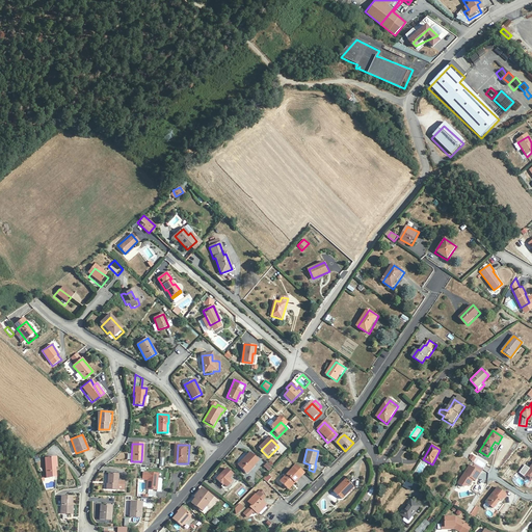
[(473,462),(477,457),(472,453),(468,458),(473,462)]
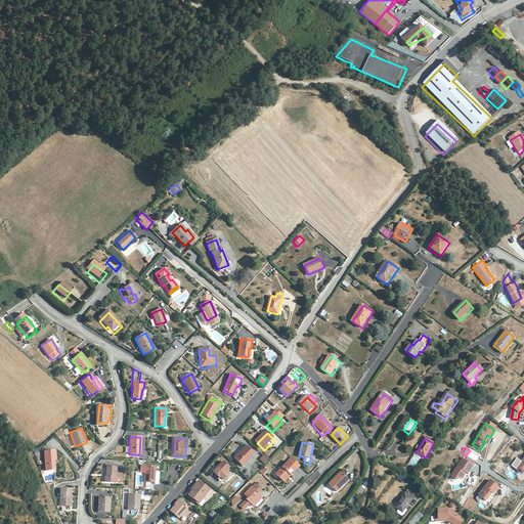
[(254,457),(247,449),(234,461),(243,469),(254,457)]
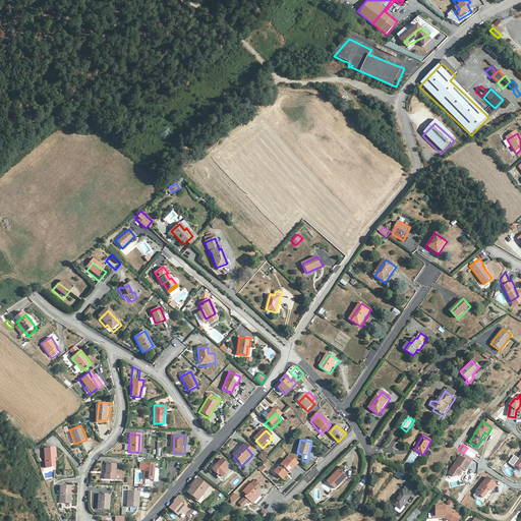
[(55,457),(55,448),(44,449),(46,469),(55,468),(54,457),(55,457)]
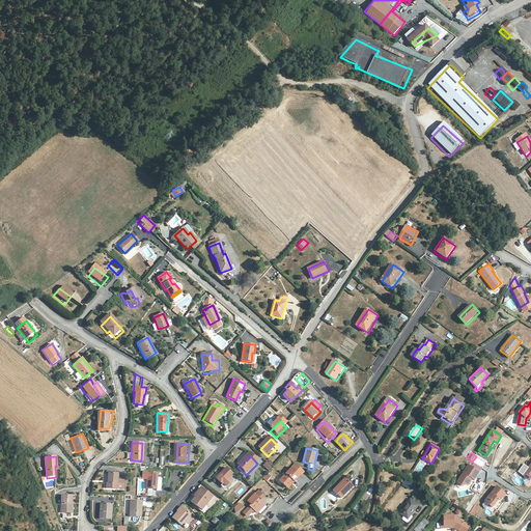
[(421,462),(416,471),(421,474),(425,464),(421,462)]
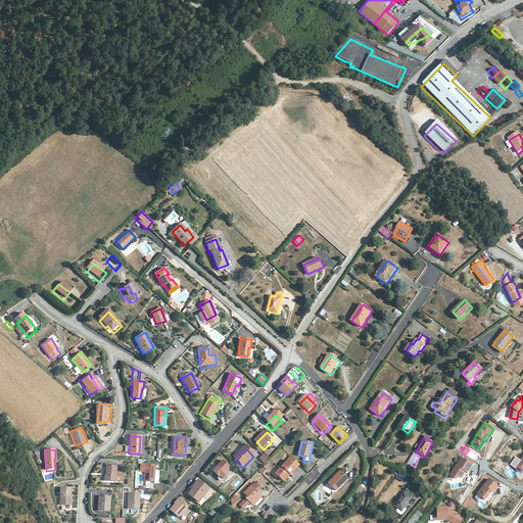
[(522,456),(514,467),(521,473),(522,470),(522,456)]
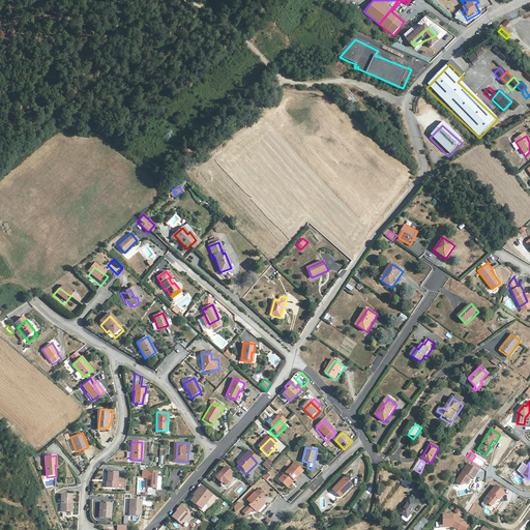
[(296,482),(304,472),(296,465),(282,480),(289,488),(295,481),(296,482)]
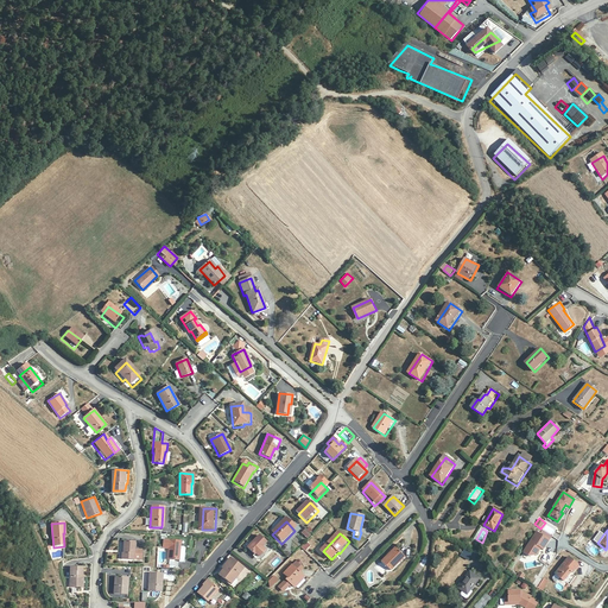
[(550,543),(540,536),(534,544),(532,543),(525,555),(531,558),(538,556),(543,550),(545,551),(548,548),(550,543)]
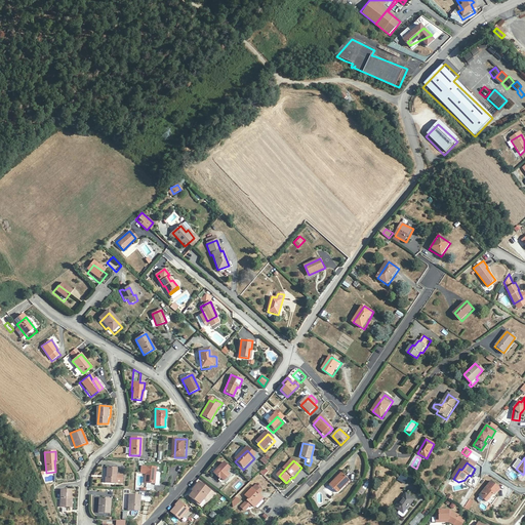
[(230,471),(225,465),(214,475),(220,481),(230,471)]
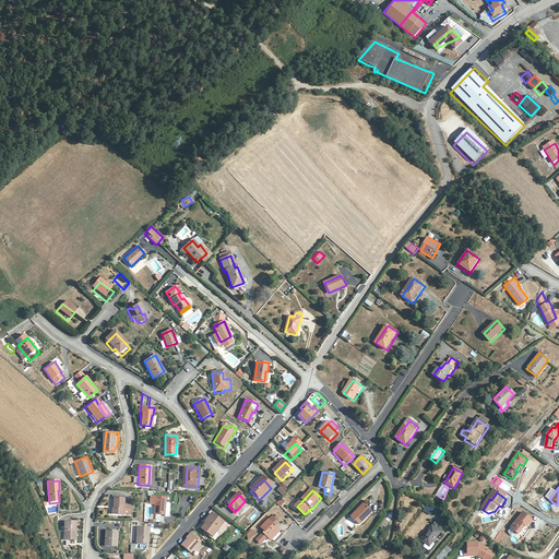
[(166,503),(166,498),(156,497),(154,514),(168,515),(169,504),(166,503)]
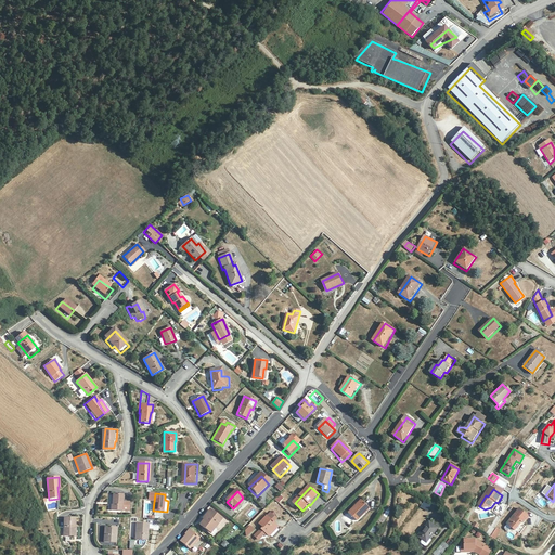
[(121,511),(123,495),(113,495),(112,504),(111,504),(111,510),(121,511)]
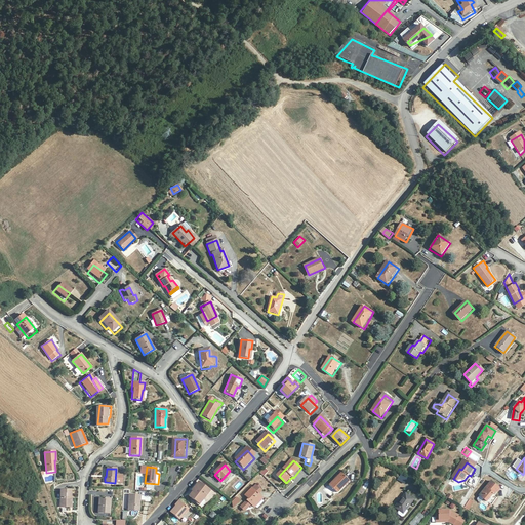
[(404,484),(408,477),(401,473),(398,480),(404,484)]
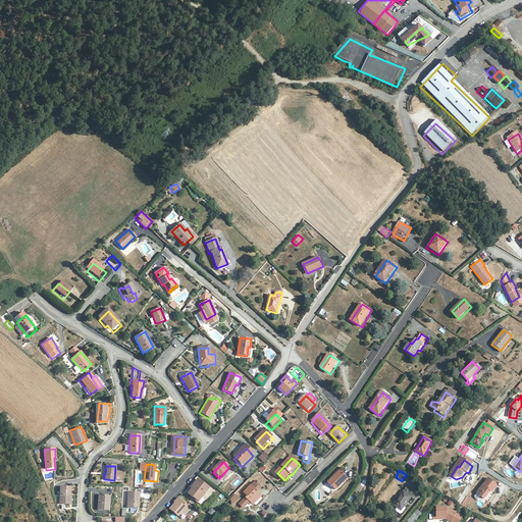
[(338,471),(325,483),(333,491),(346,479),(338,471)]
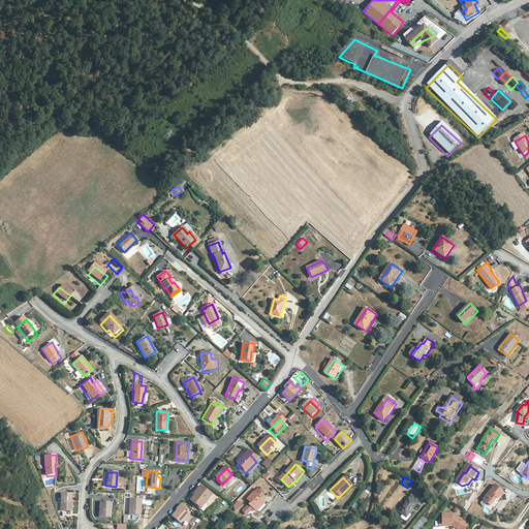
[(470,487),(478,492),(485,483),(476,477),(470,487)]
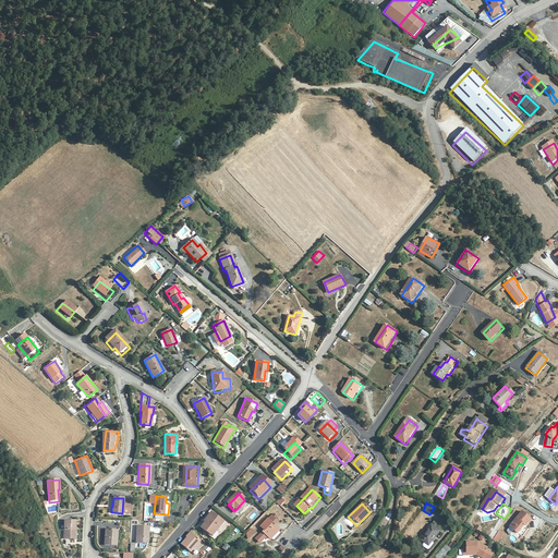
[(532,519),(522,511),(510,528),(513,530),(518,534),(524,525),(526,525),(532,519)]
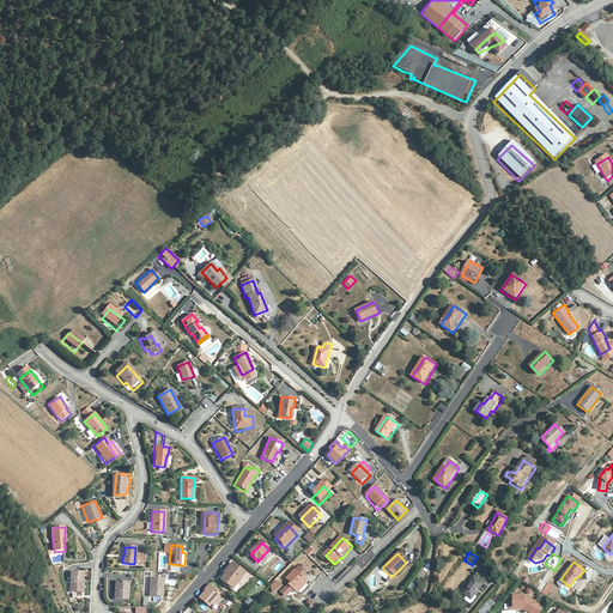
[(243,577),(232,566),(225,574),(226,575),(220,583),(231,593),(243,577)]
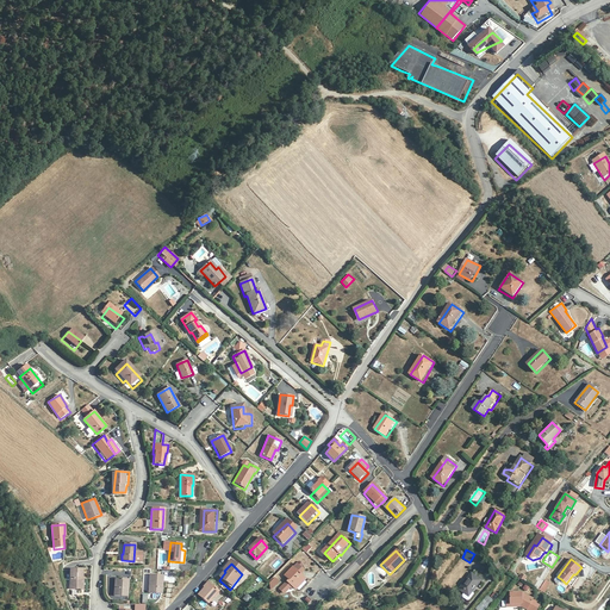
[(82,589),(82,568),(72,568),(72,589),(82,589)]
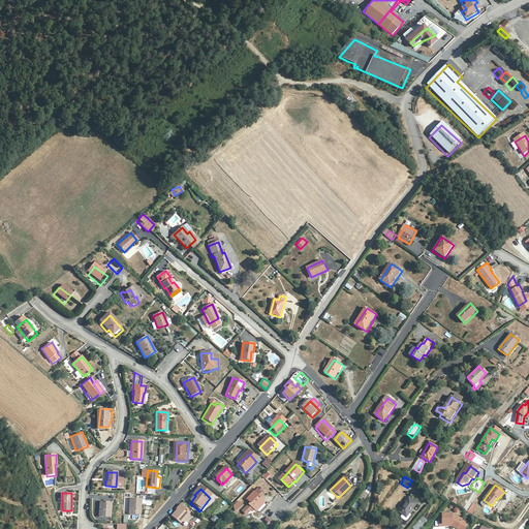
[(255,493),(253,495),(250,498),(249,497),(242,504),(245,507),(243,509),(243,510),(237,517),(242,521),(246,516),(248,517),(257,506),(254,502),(258,500),(255,497),(257,496),(255,493)]
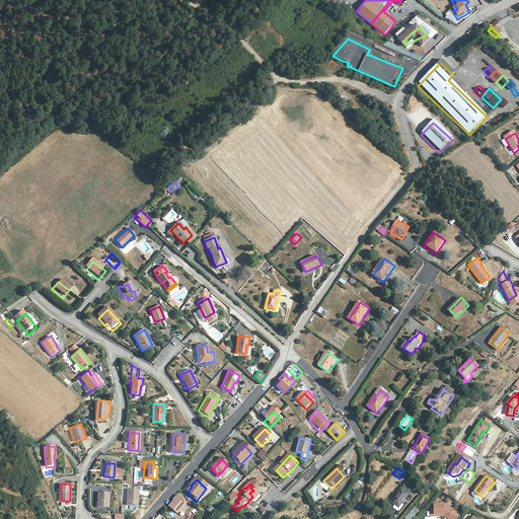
[(415,494),(405,487),(391,502),(399,509),(410,497),(411,498),(415,494)]
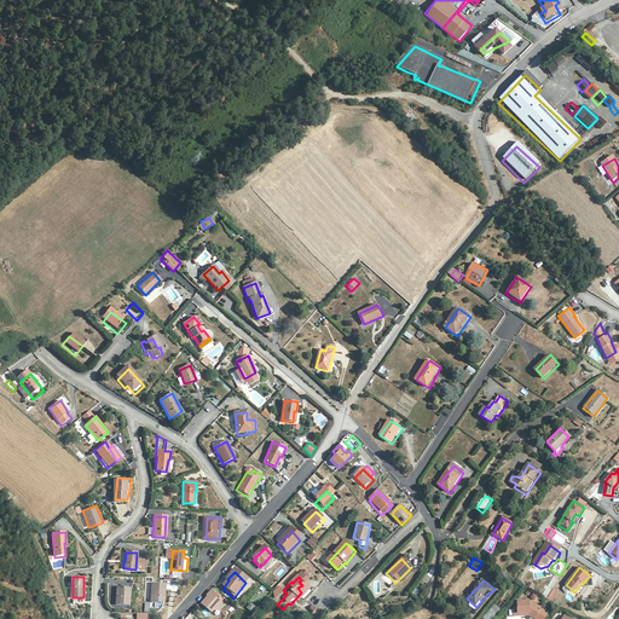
[(165,603),(166,584),(152,583),(150,602),(165,603)]
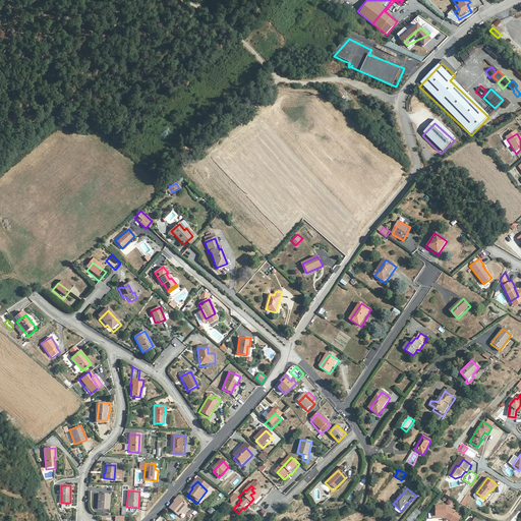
[(108,510),(109,496),(99,495),(98,510),(108,510)]
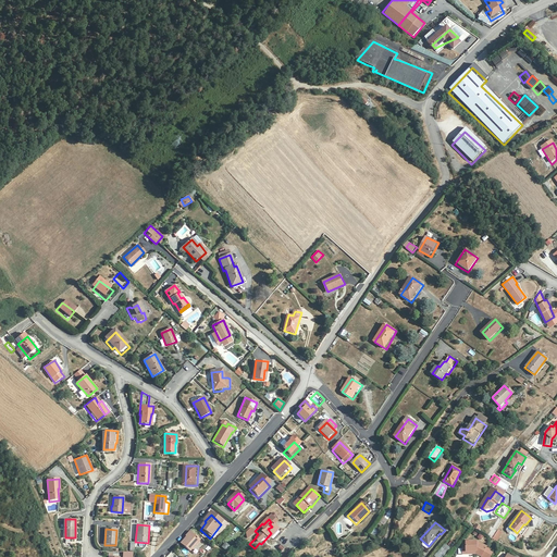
[(500,533),(497,531),(492,539),(495,541),(500,533)]
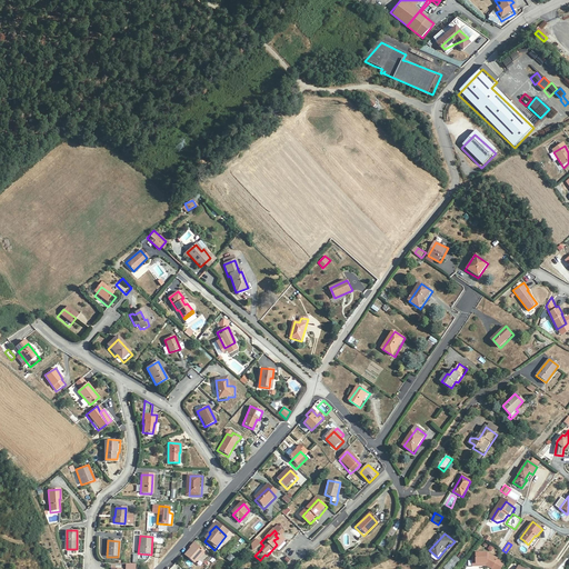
[(203,553),(193,546),(185,557),(195,566),(203,553)]
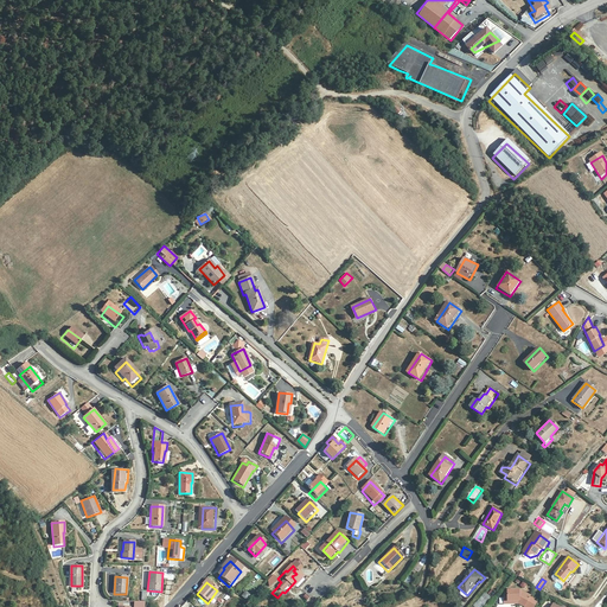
[(530,598),(531,595),(516,587),(504,586),(508,589),(506,594),(504,594),(504,599),(513,599),(513,598),(519,598),(519,601),(529,606),(534,600),(530,598)]
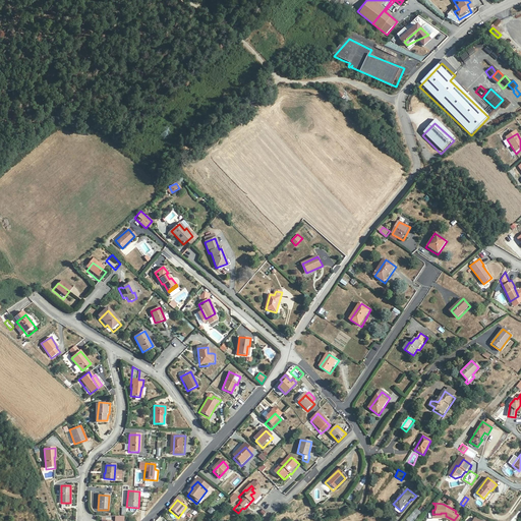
[(261,517),(266,513),(258,506),(254,510),(261,517)]
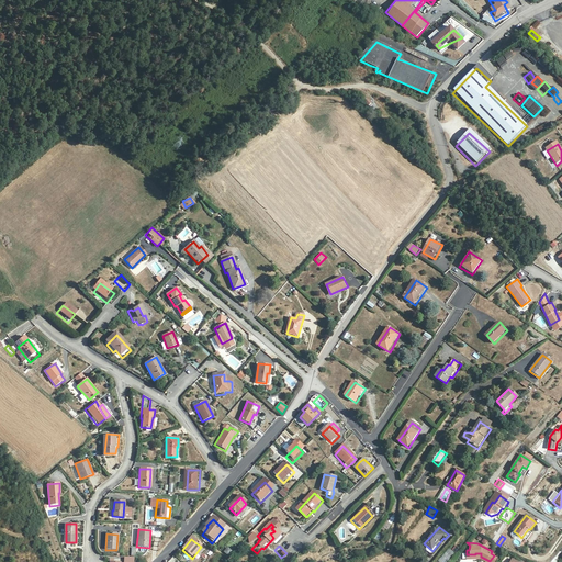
[(439,561),(447,561),(454,553),(449,548),(438,561),(439,561)]
